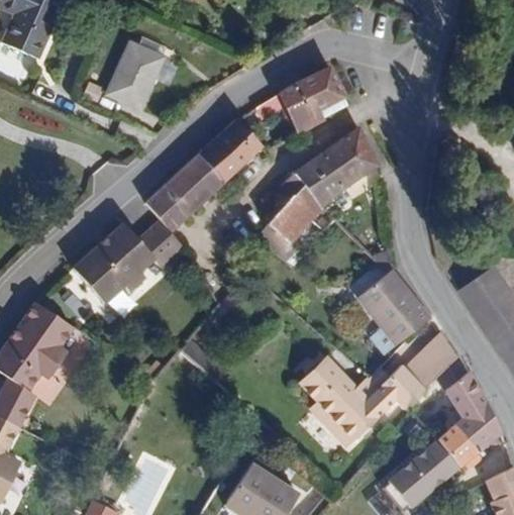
[(37,60),(62,0),(0,0),(0,7),(16,14),(4,45),(37,60)]
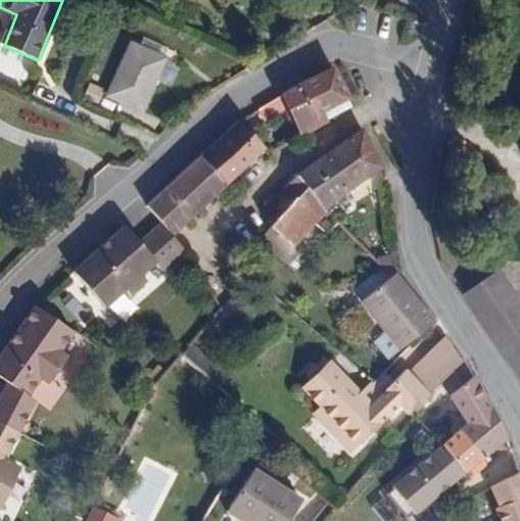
[(141,112),(166,59),(133,45),(108,98),(141,112)]
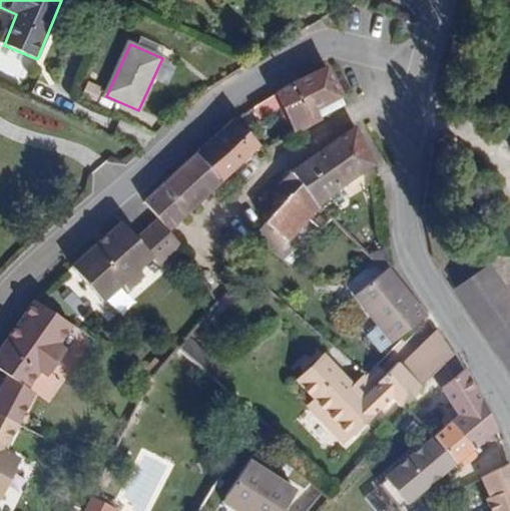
[(317,111),(342,96),(327,65),(278,93),(297,132),(321,119),(317,111)]
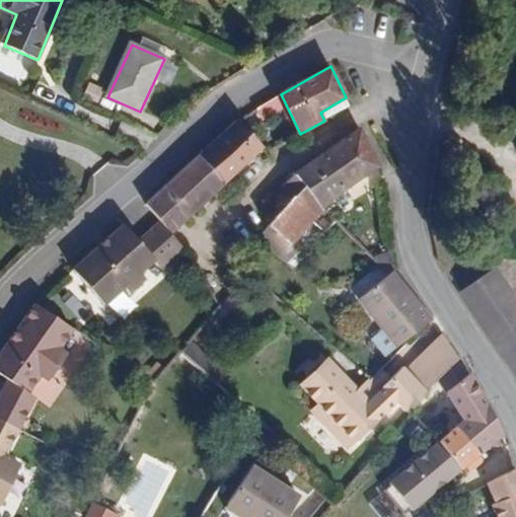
[(224,185),(264,147),(240,120),(200,155),(224,185)]
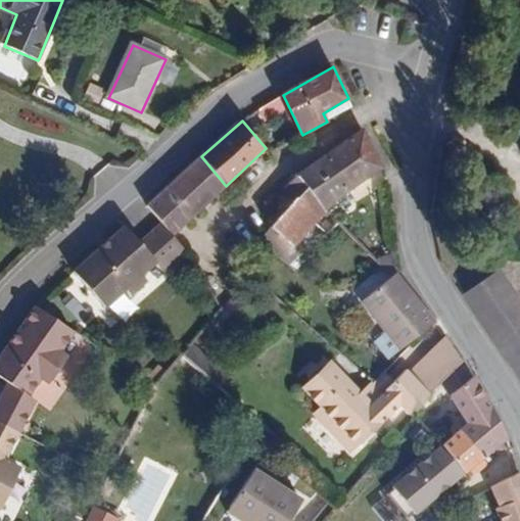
[(324,210),(342,195),(383,168),(364,129),(298,174),(284,187),(276,200),(286,208),(261,240),(291,267),(301,254),(294,247),(324,210)]
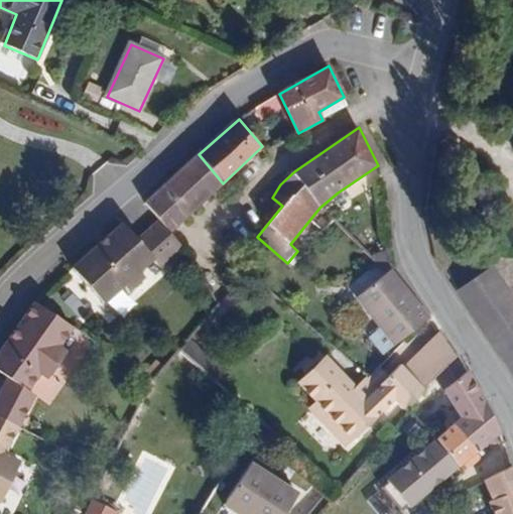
[(170,232),(223,183),(199,154),(146,203),(160,220),(164,226),(170,232)]
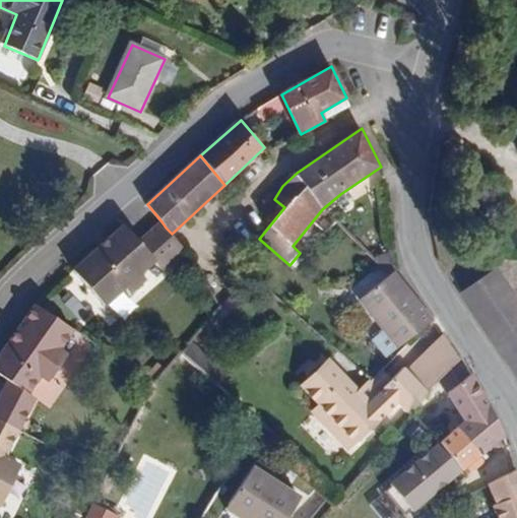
[(142,246),(166,228),(162,221),(137,240),(142,246)]
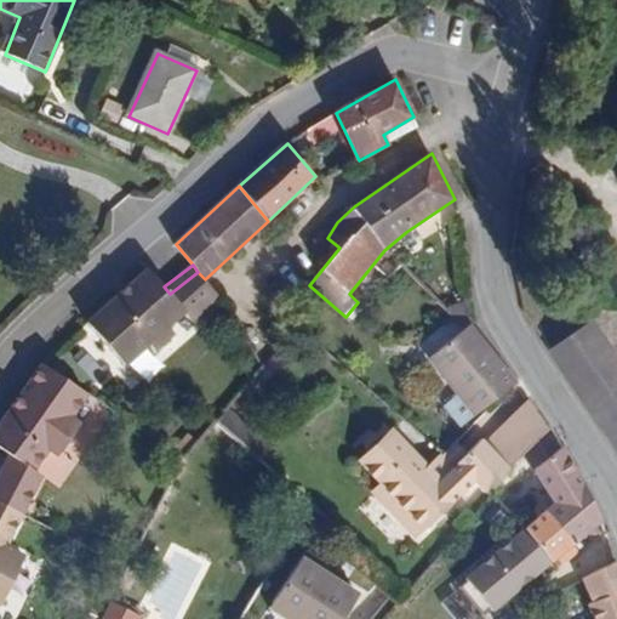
[(165,325),(183,311),(192,322),(220,300),(215,294),(218,291),(205,279),(198,272),(170,294),(164,287),(148,266),(103,300),(84,317),(119,362),(144,341),(150,350),(172,333),(165,325)]
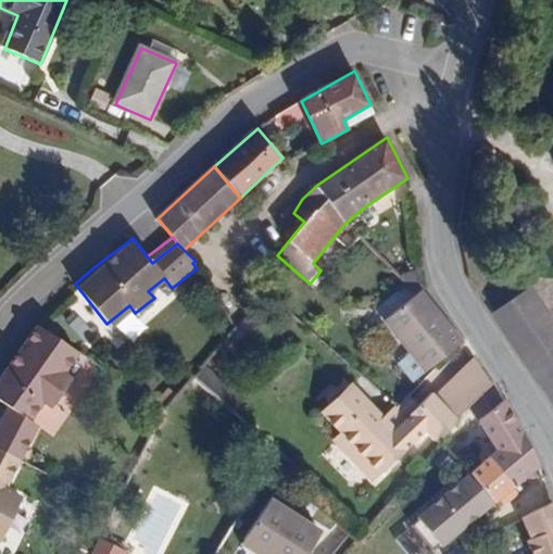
[(552,316),(531,286),(494,312),(552,399),(552,316)]
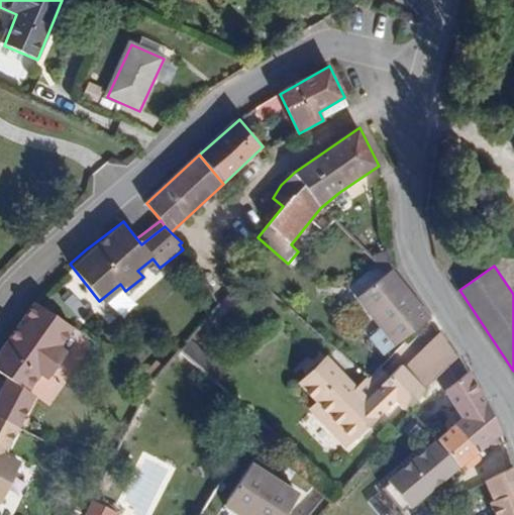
[(431,317),(393,269),(358,297),(383,327),(371,335),(384,354),(431,317)]
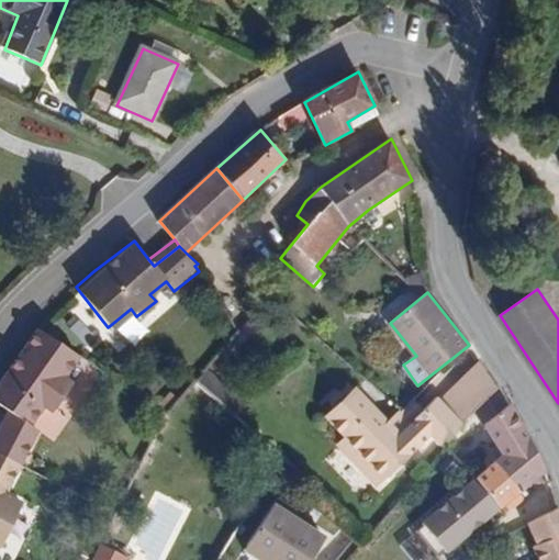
[(0,461),(21,472),(38,437),(31,433),(44,413),(53,420),(73,390),(65,384),(79,360),(36,334),(0,390),(0,410),(10,417),(0,436),(0,461)]
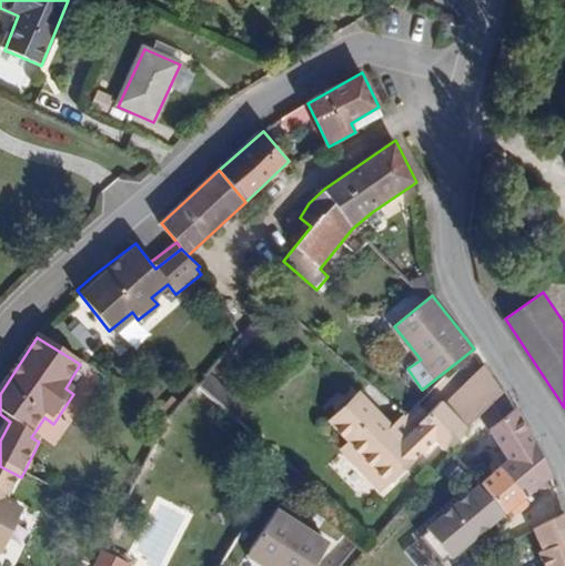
[(480,415),(505,393),(488,369),(449,403),(468,425),(480,415)]
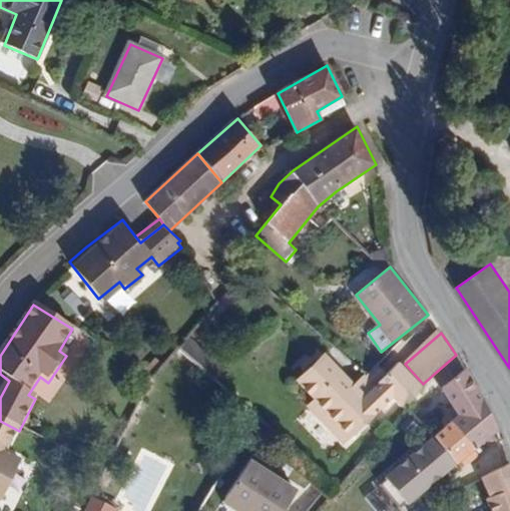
[(467,372),(456,355),(433,375),(442,389),(467,372)]
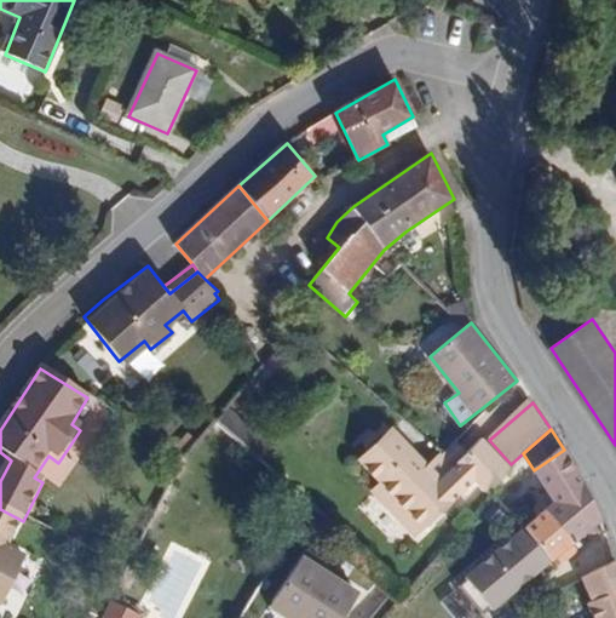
[(185,461),(200,442),(191,436),(176,455),(185,461)]
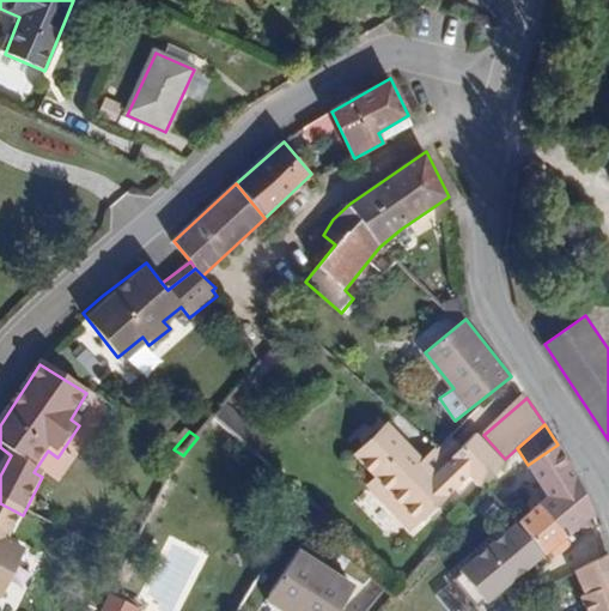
[(477,482),(505,459),(483,435),(481,431),(462,446),(457,451),(448,440),(438,449),(420,465),(389,431),(359,458),(377,479),(372,482),(414,528),(449,498),(446,495),(469,475),(477,482)]
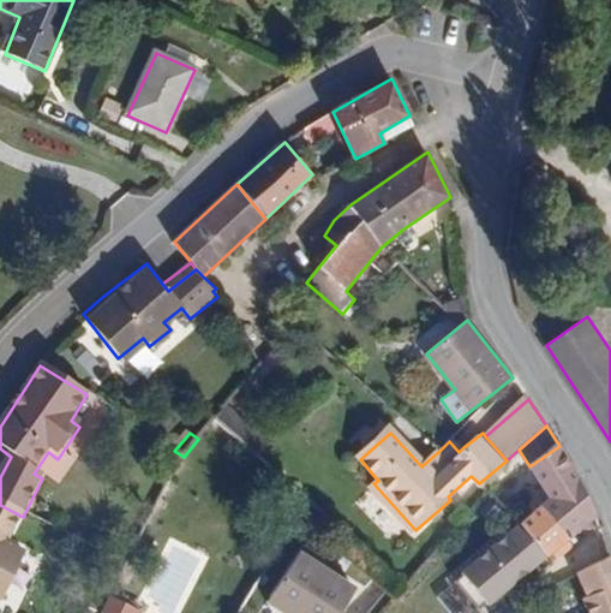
[(463,447),(454,436),(449,441),(459,452),(463,447)]
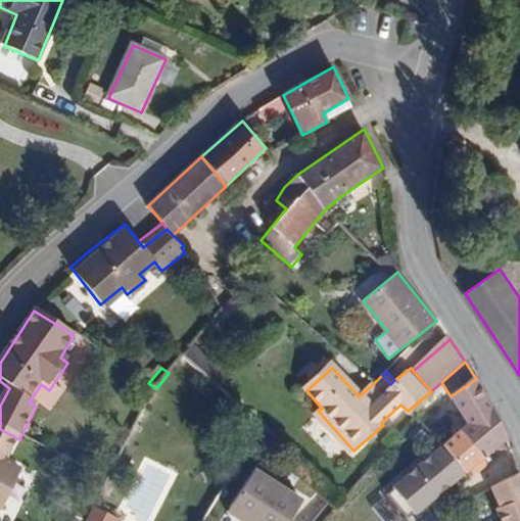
[(451,396),(441,382),(431,391),(408,411),(415,418),(430,431),(443,442),(460,429),(467,423),(451,396)]
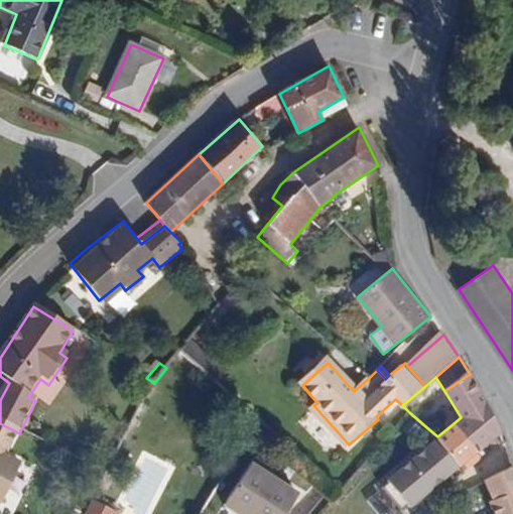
[(424,425),(409,412),(403,419),(416,431),(424,425)]
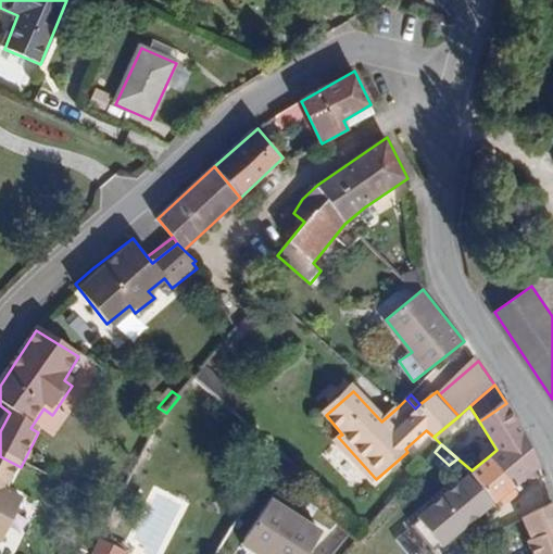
[(23,505),(5,496),(21,467),(0,456),(0,548),(1,549),(23,505)]
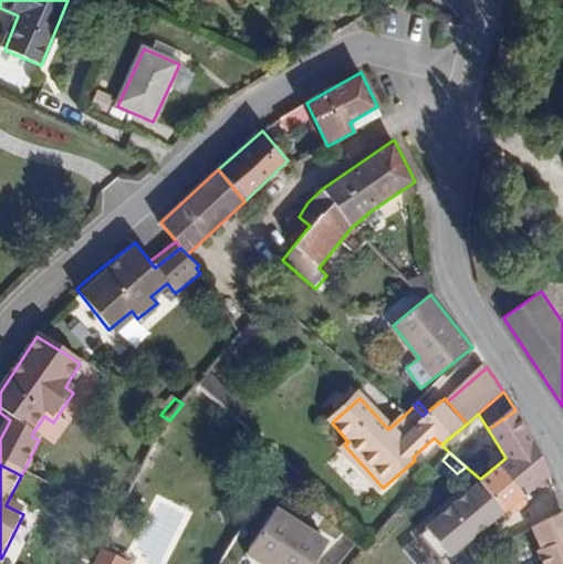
[(523,495),(498,465),(480,479),(478,481),(502,513),(523,495)]
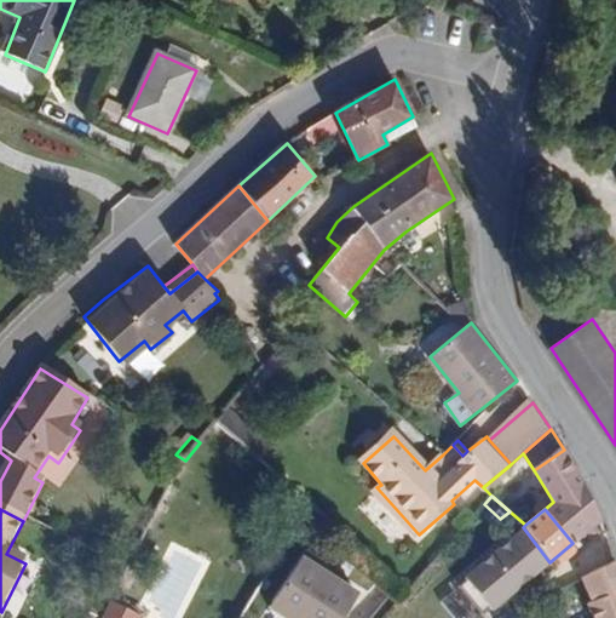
[(550,562),(523,527),(525,525),(510,511),(500,519),(485,532),(508,558),(487,574),(500,594),(528,581),(550,562)]
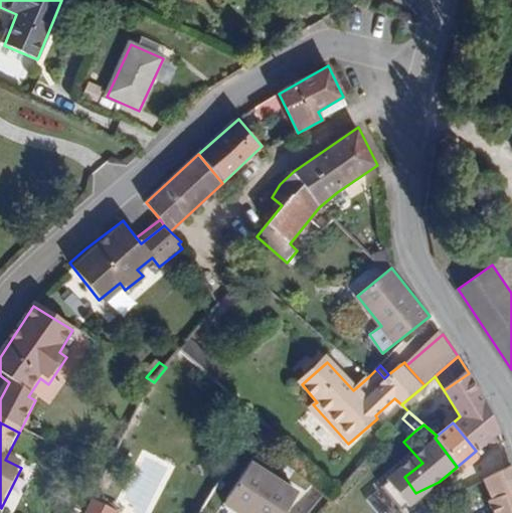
[(511,465),(484,478),(492,498),(489,500),(493,512),(511,512),(511,465)]
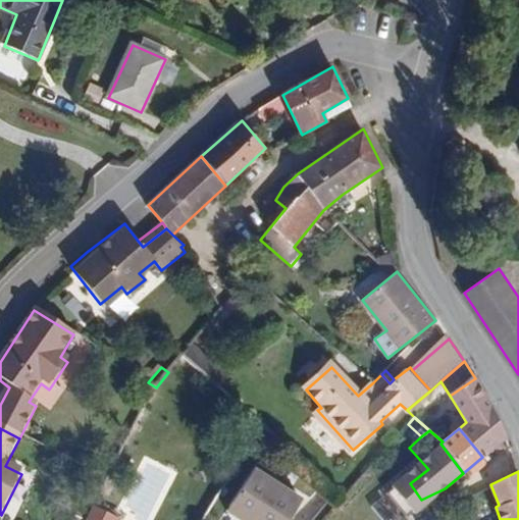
[(294,519),(306,501),(263,475),(238,517),(242,519),(294,519)]
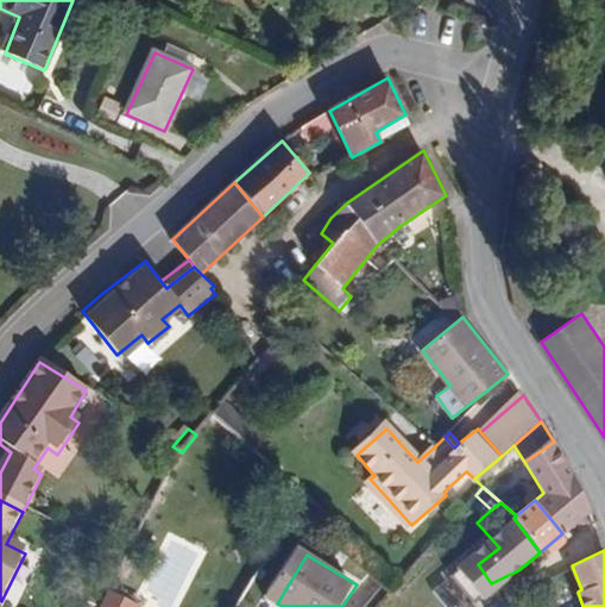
[(140,606),(143,602),(127,594),(121,598),(109,592),(101,606),(140,606)]
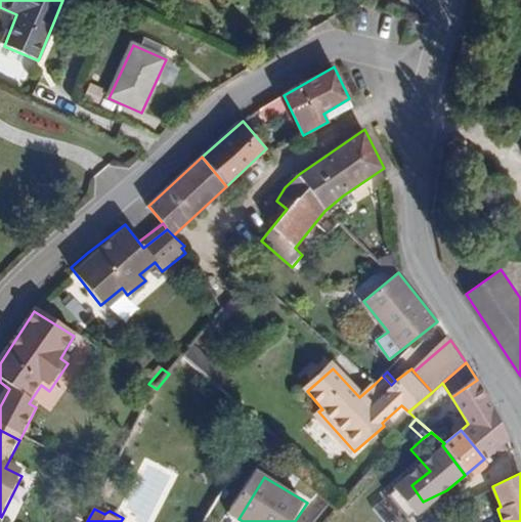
[(470,521),(476,519),(469,509),(456,514),(458,521),(470,521)]
